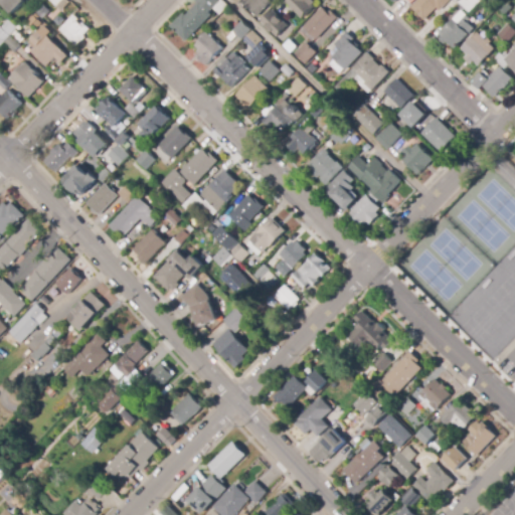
[(27,0),(13,14),(0,1),(0,0),(27,0)]
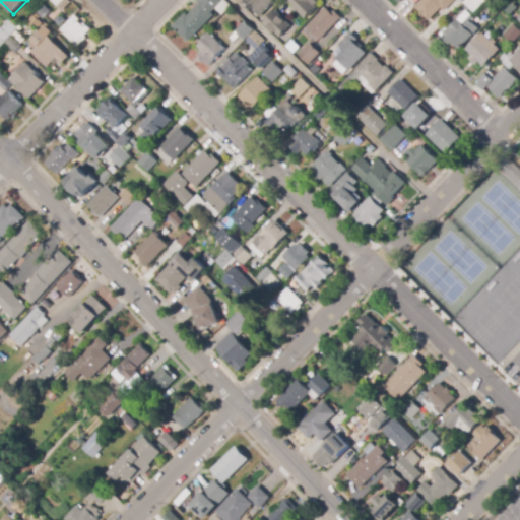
[(63,11),(49,0),(68,0),(71,2),(63,11)]
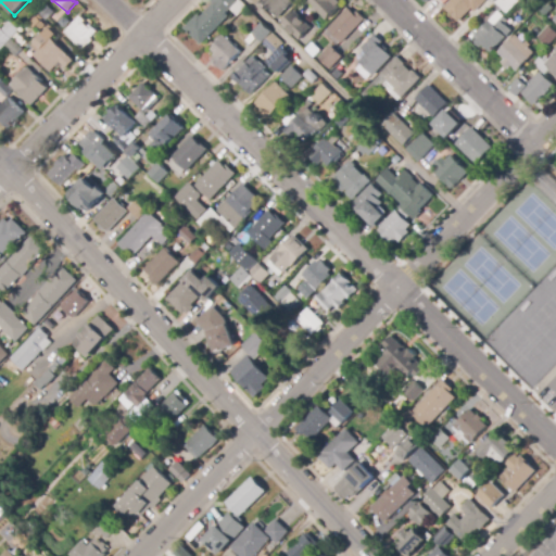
[(202,46),(185,29),(199,14),(202,16),(214,3),(212,1),(213,0),(237,0),(239,1),(227,13),(229,16),(202,46)]
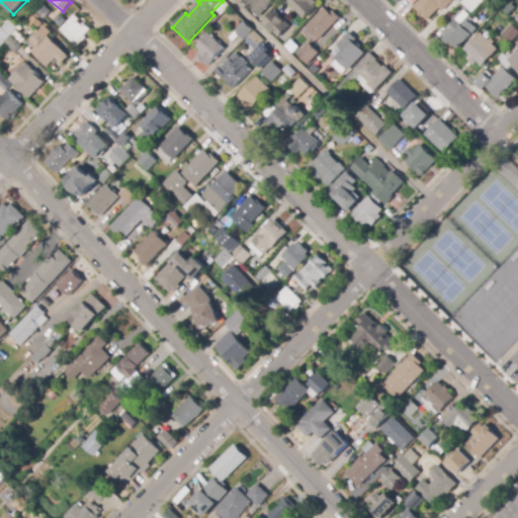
[(259,17),(245,2),(247,0),(272,0),(274,2),(259,17)]
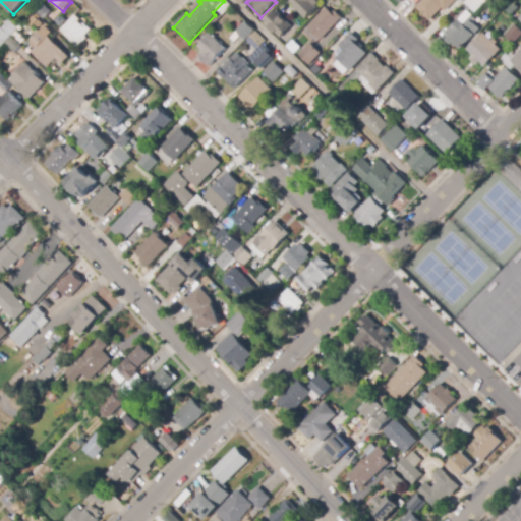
[(293,0),(320,0),(323,3),(307,18),(291,2),(293,0)]
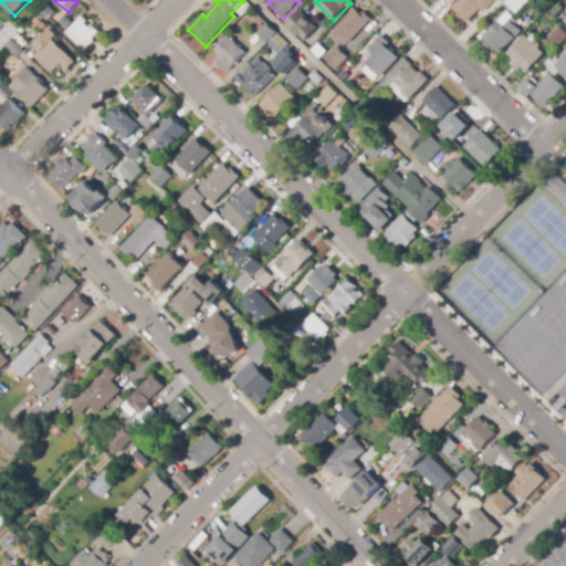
[(468,22),(453,9),(461,0),(492,0),(482,11),(481,9),(468,22)]
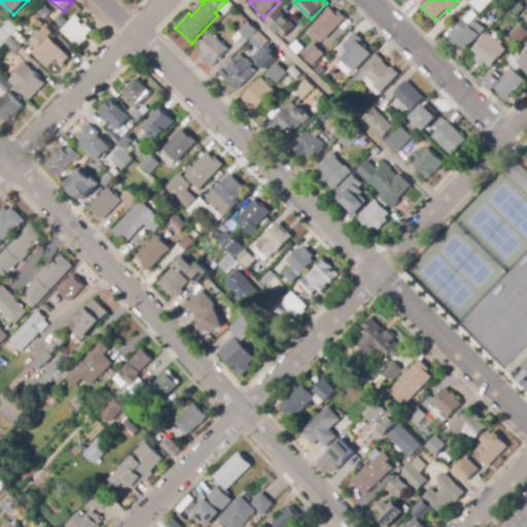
[(493,0),(482,12),(472,3),(475,0),(500,0),(499,2),(497,0),(493,0)]
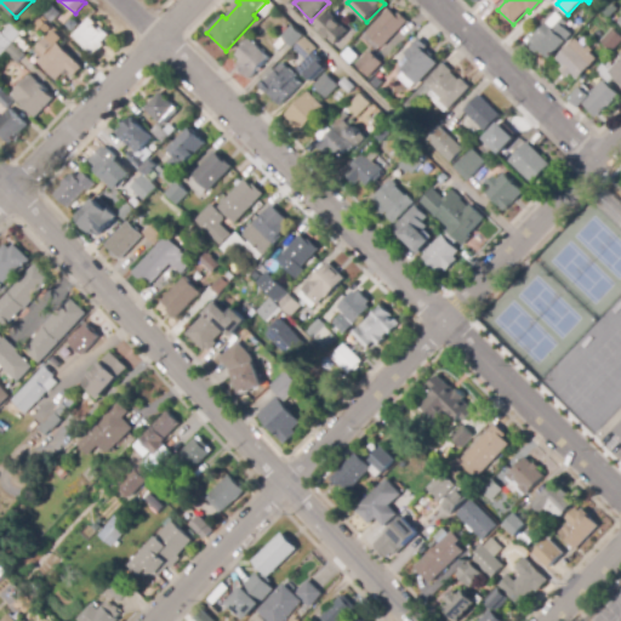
[(52,22),(45,16),(52,7),(60,13),(52,22)]
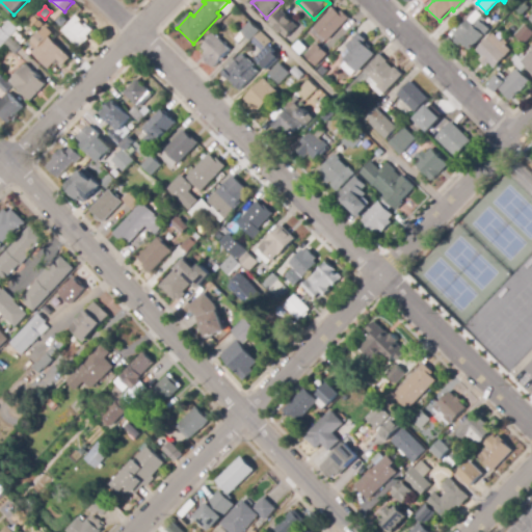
[(327,42),(314,28),(334,8),(340,14),(343,10),(350,18),(327,42)]
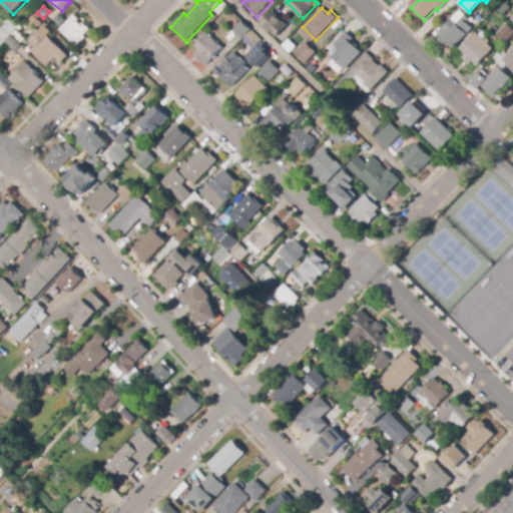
[(273,9),(289,25),(277,37),(262,21),(273,9)]
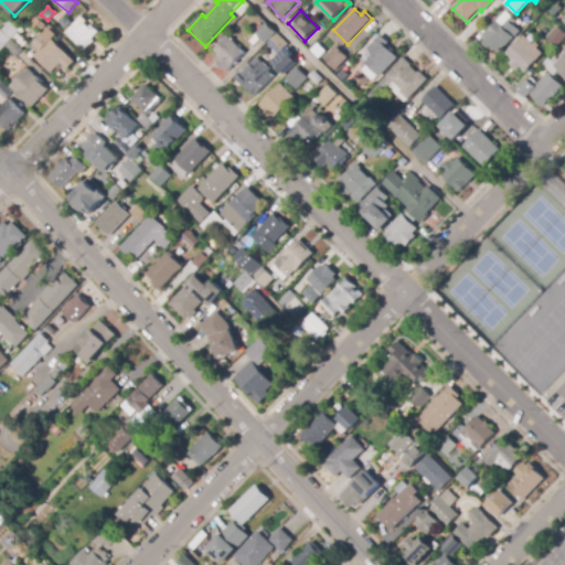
[(501,53),(493,45),(490,49),(483,43),(487,39),(484,36),(509,11),(518,21),(514,24),(522,32),(501,53)]
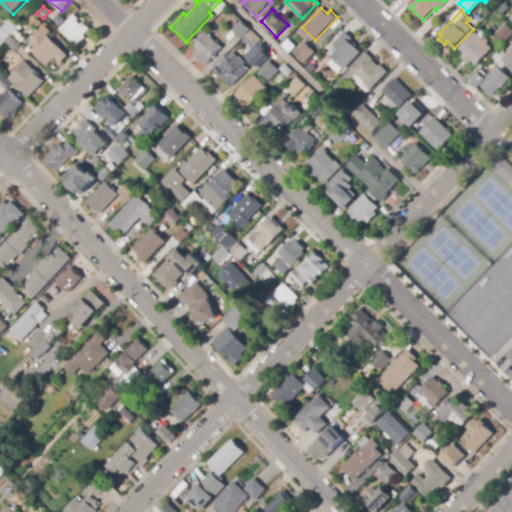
[(65,19),(59,26),(53,20),(59,13),(65,19)]
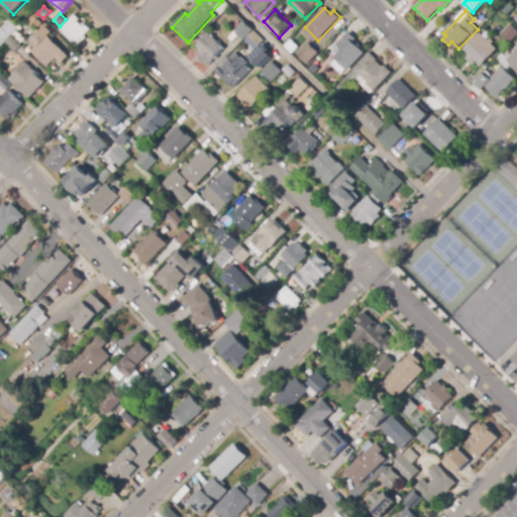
[(78,47),(62,29),(76,15),(81,19),(79,21),(83,25),(85,23),(91,29),(85,35),(87,37),(78,47)]
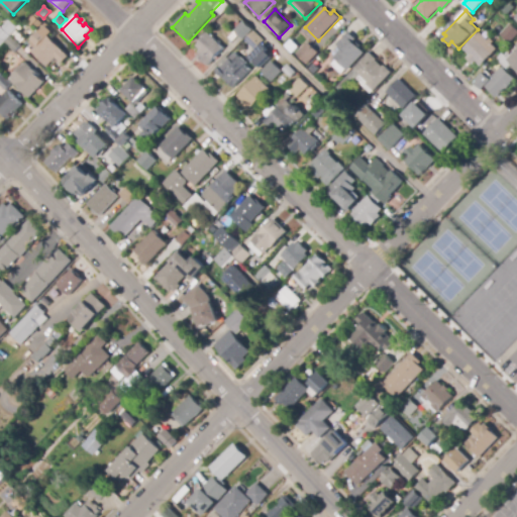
[(12,35),(3,26),(9,20),(18,29),(12,35)]
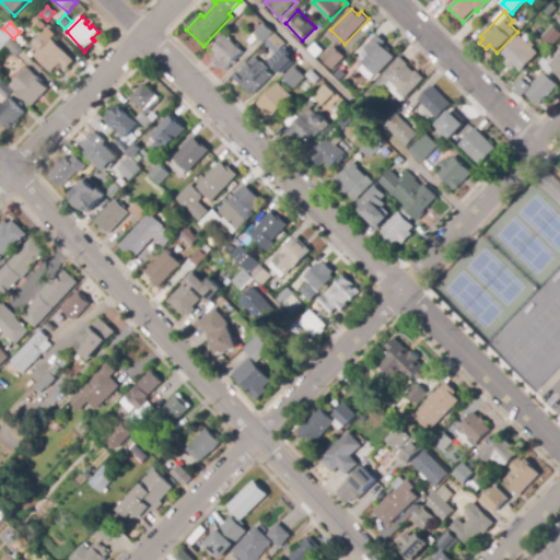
[(264,43),(254,33),(264,23),(273,33),(264,43)]
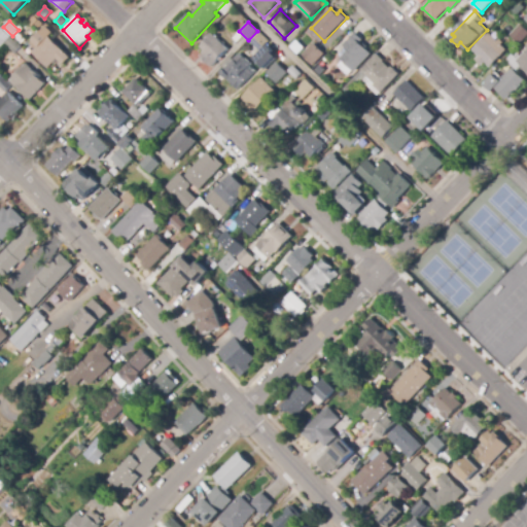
[(526,39),(523,44),(510,31),(518,23),(526,31),(526,39)]
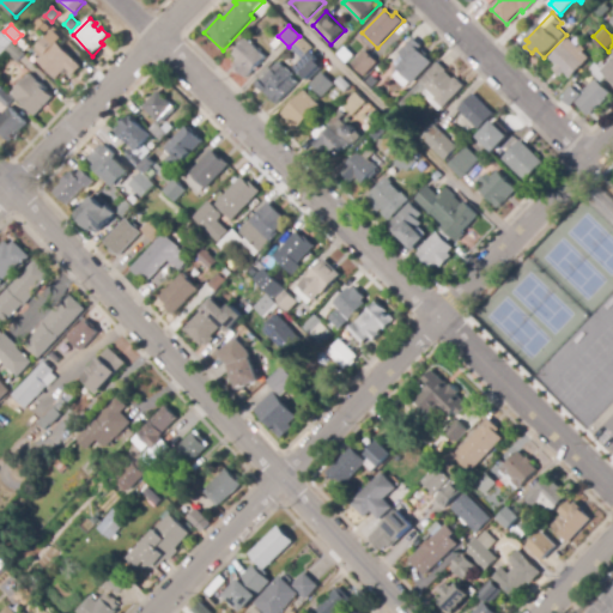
[(0,55),(0,31),(12,43),(0,55)]
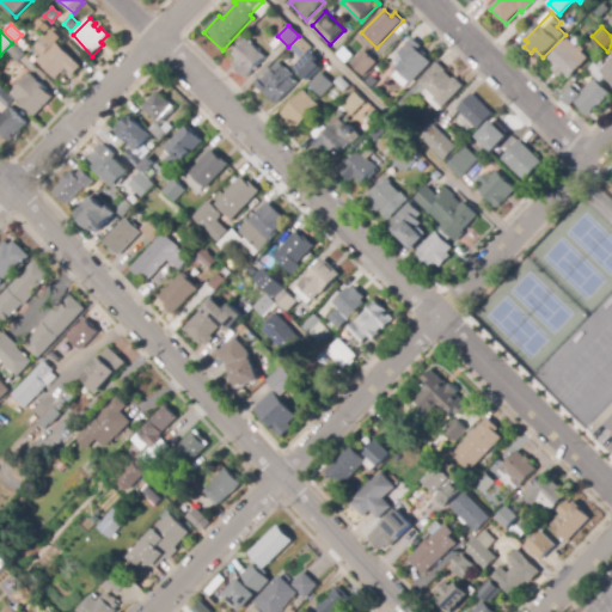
[(301,60),(289,48),(300,37),(312,48),(301,60)]
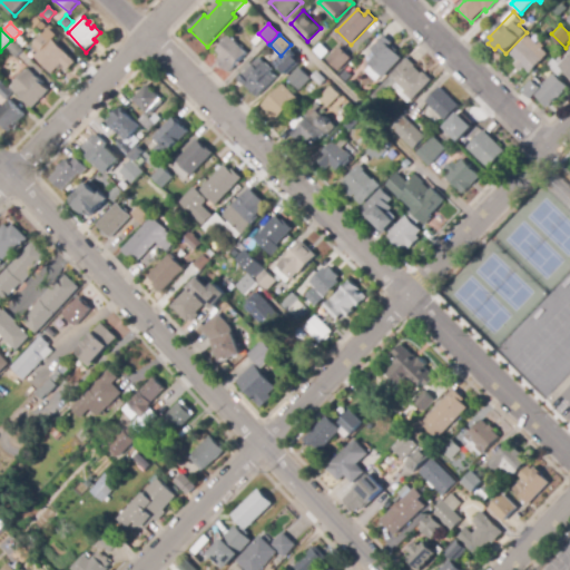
[(219,61),(222,60),(219,57),(222,55),(217,51),(224,45),(222,43),(229,36),(248,53),(241,61),(229,72),(219,62),(219,61)]
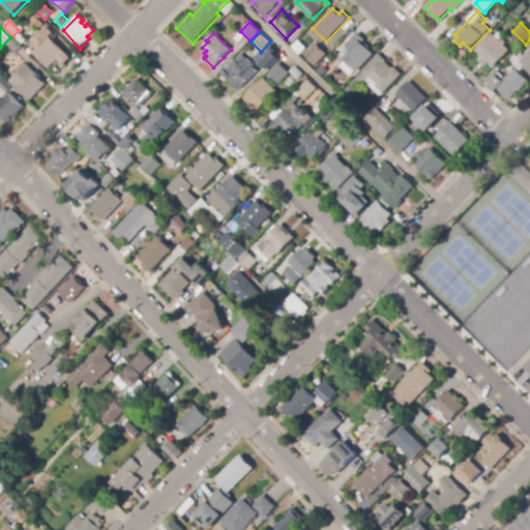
[(346,56),(351,51),(346,46),(358,33),(365,40),(362,43),(374,54),(372,56),(356,72),(343,60),(346,56)]
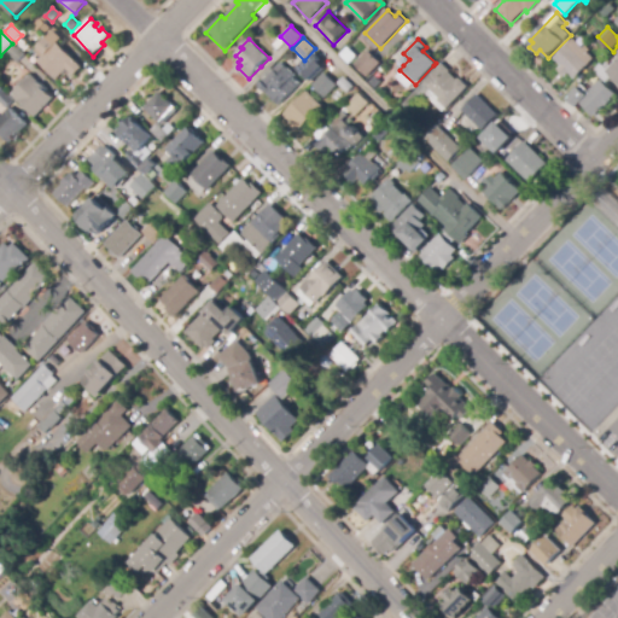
[(560,64),(554,58),(575,39),(595,59),(590,64),(575,79),(570,74),(566,77),(558,70),(561,66),(560,64)]
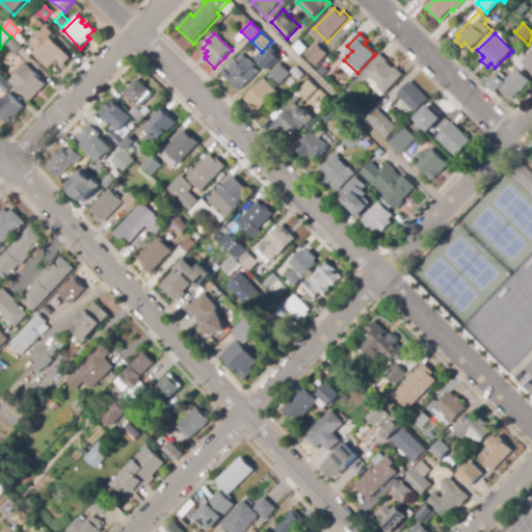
[(516,45),(511,41),(516,35),(521,40),(516,45)]
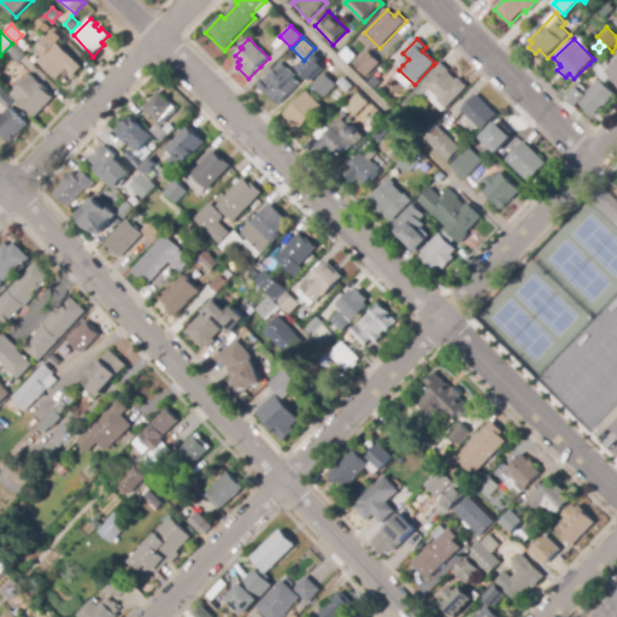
[(45,68),(37,62),(56,42),(82,68),(83,68),(75,77),(68,70),(58,80),(45,68)]
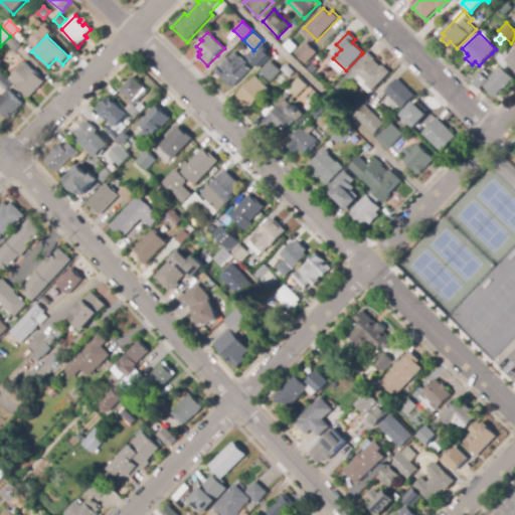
[(14,52),(6,44),(13,37),(20,46),(14,52)]
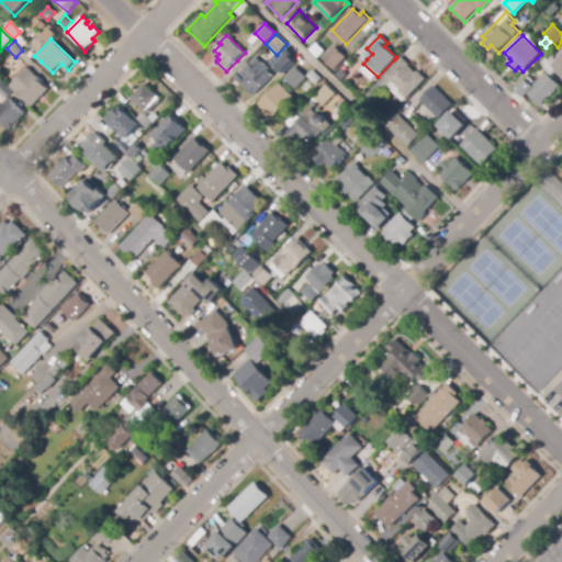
[(323,59),(335,46),(346,57),(344,59),(334,70),(322,59),(323,59)]
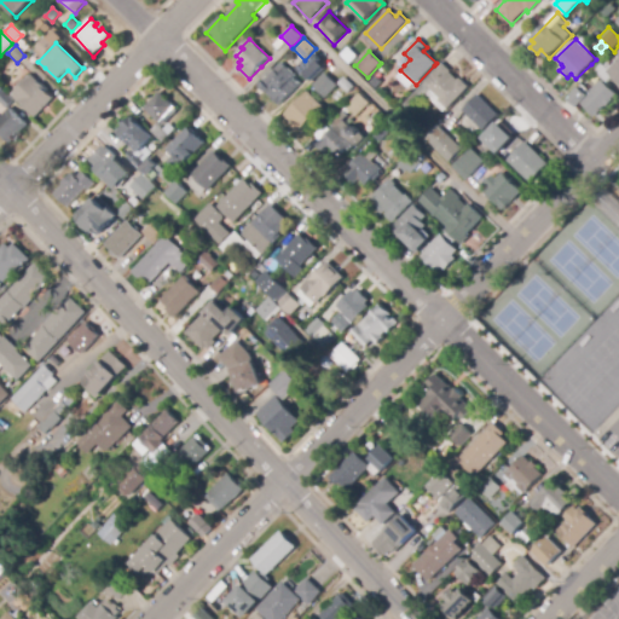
[(608,64),(608,63),(607,62),(615,53),(618,57),(618,56),(618,82),(614,77),(608,82),(596,70),(602,64),(605,67),(608,64)]
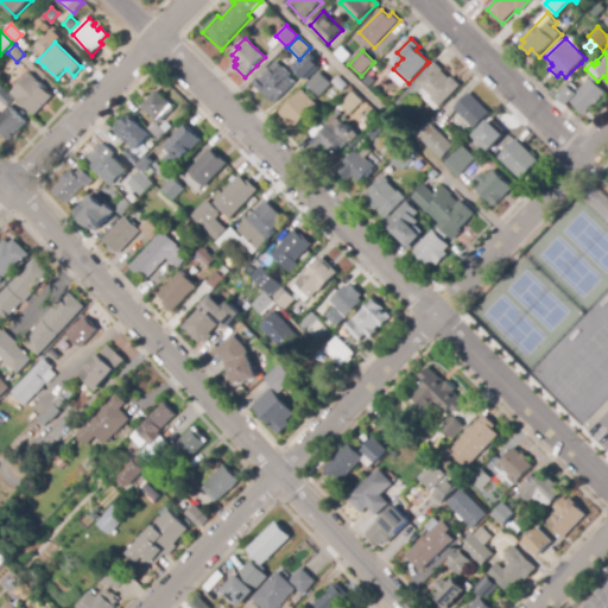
[(301,64),(308,57),(315,64),(318,69),(308,80),(296,69),(301,64)]
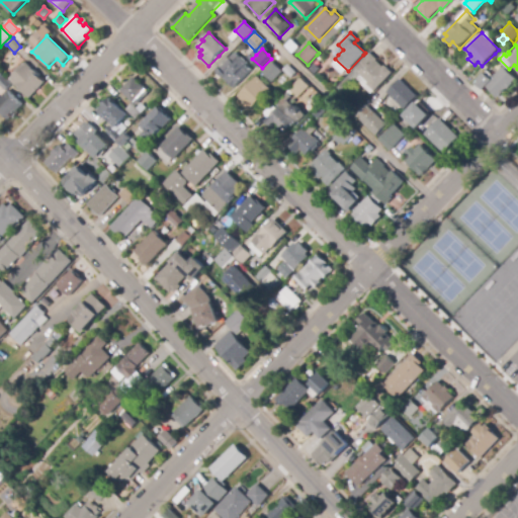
[(233,56),(235,53),(238,56),(247,64),(230,82),(219,72),(233,56)]
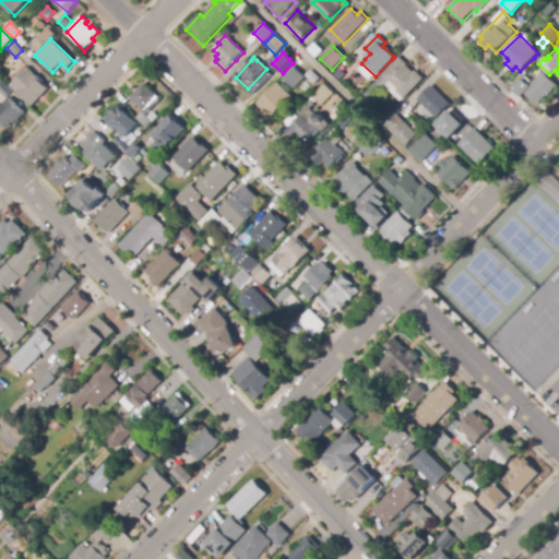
[(397,59),(400,57),(402,59),(408,64),(406,66),(414,73),(416,71),(424,78),(404,98),(395,91),(397,88),(390,81),(370,102),(364,95),(397,59)]
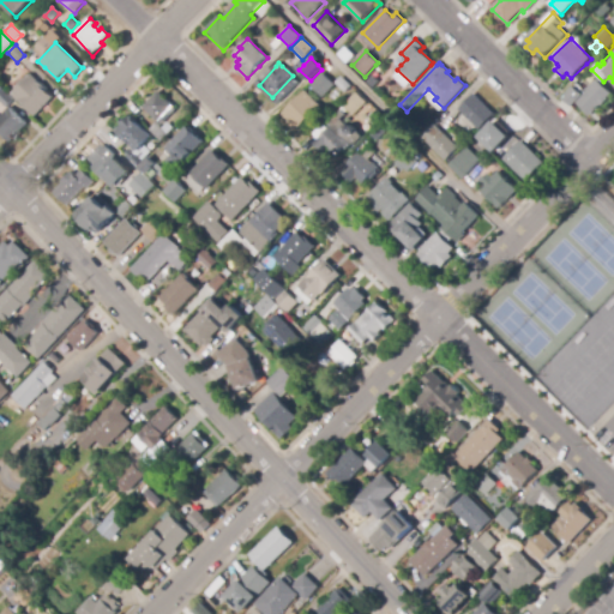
[(36,116),(19,101),(18,102),(11,95),(30,73),(40,83),(41,83),(49,90),(47,91),(54,97),(36,116)]
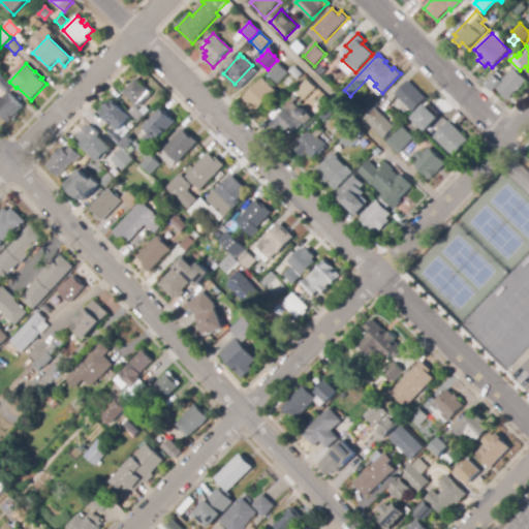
[(278,84),(268,73),(278,63),(288,73),(278,84)]
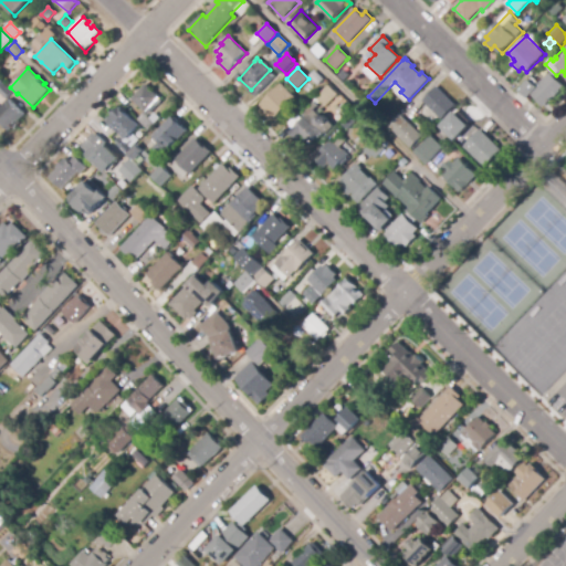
[(344,81),(337,75),(344,70),(349,75),(344,81)]
